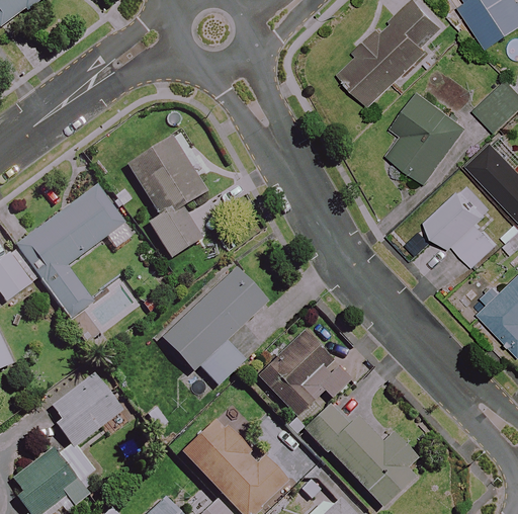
[(0,0),(0,26),(1,28),(39,0),(0,0)]
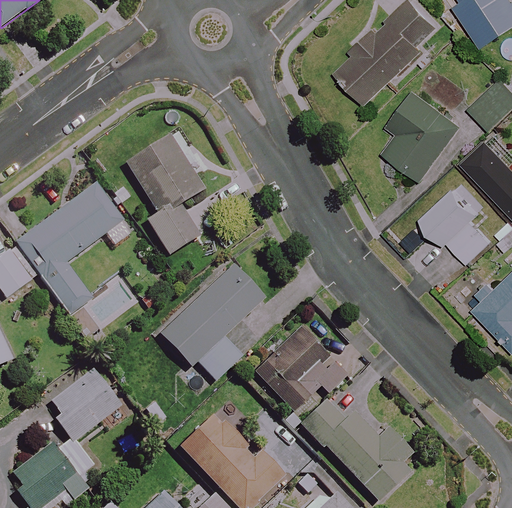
[(440,25),(418,0),(410,0),(336,68),(366,101),(424,48),(419,44),(440,25)]
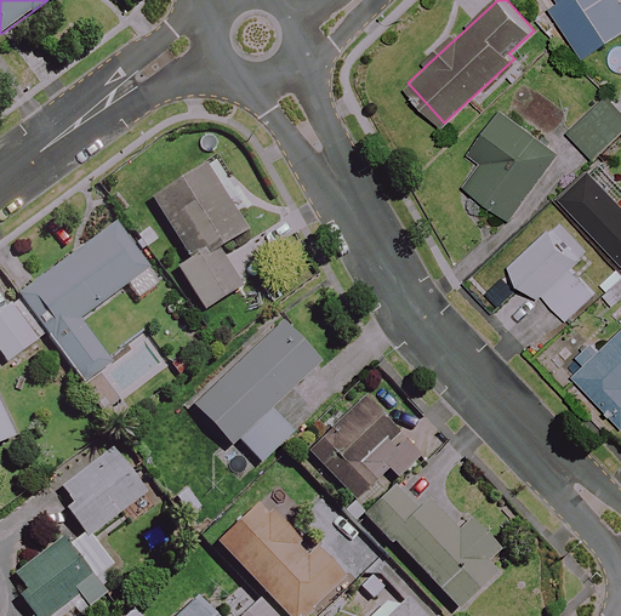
[(558,0),(551,5),(586,56),(620,30),(620,0),(558,0)]
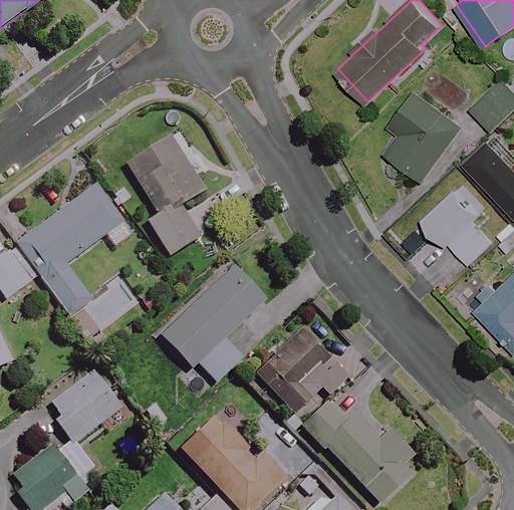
[(513,108),(513,88),(504,78),(473,106),(493,129),(513,108)]
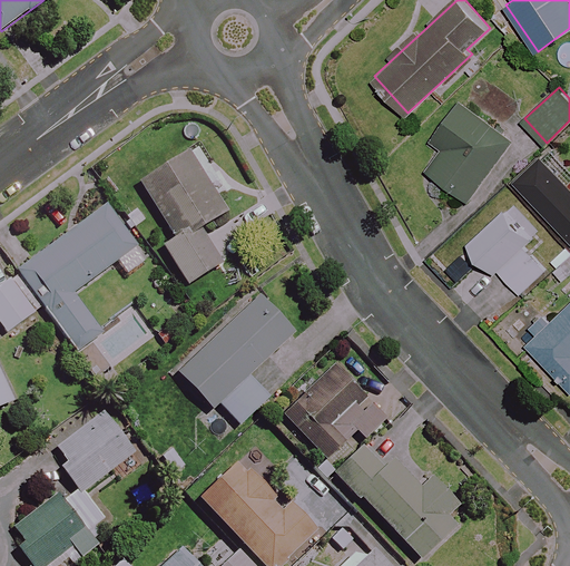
[(516,139),(464,101),(435,140),(445,148),(431,168),(471,199),(516,139)]
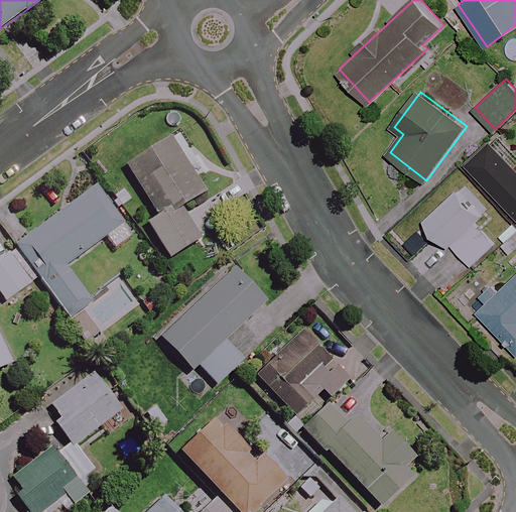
[(196,174),(172,136),(127,162),(158,214),(148,220),(170,256),(201,238),(180,205),(213,185),(203,169),(196,174)]
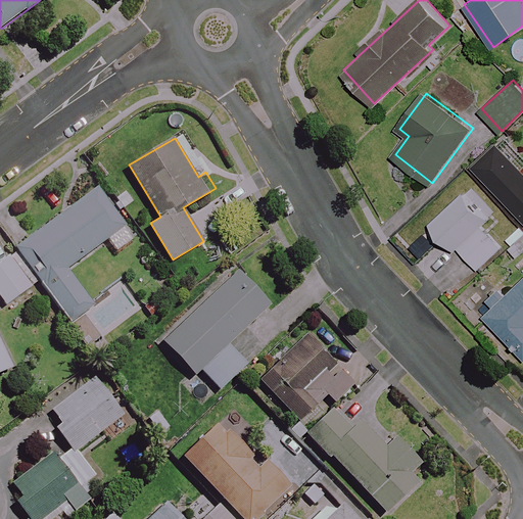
[(522,169),(501,144),(475,166),(522,220),(522,169)]
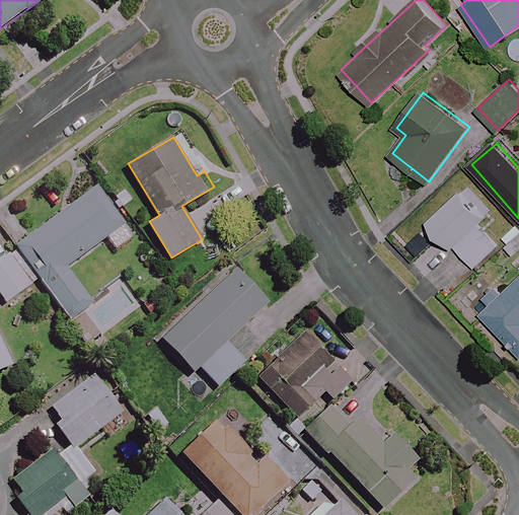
[(133,234),(98,187),(18,243),(72,318),(94,302),(68,265),(107,236),(116,247),(133,234)]
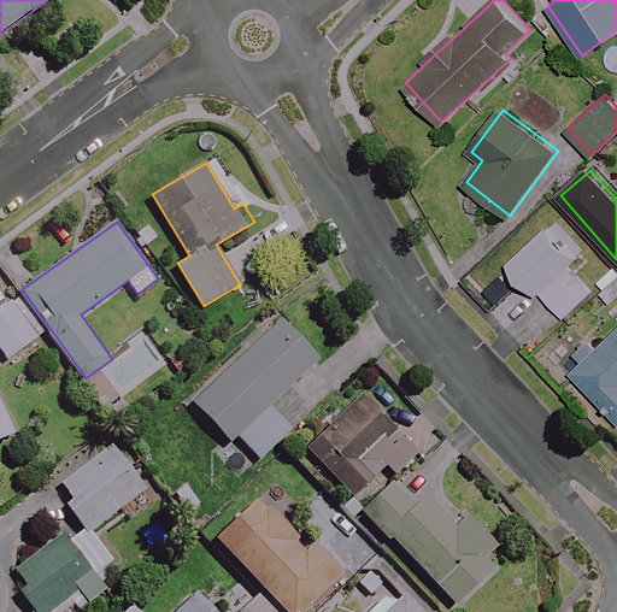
[(579,254),(548,223),(509,262),(539,293),(541,290),(565,315),(593,288),(569,264),(579,254)]
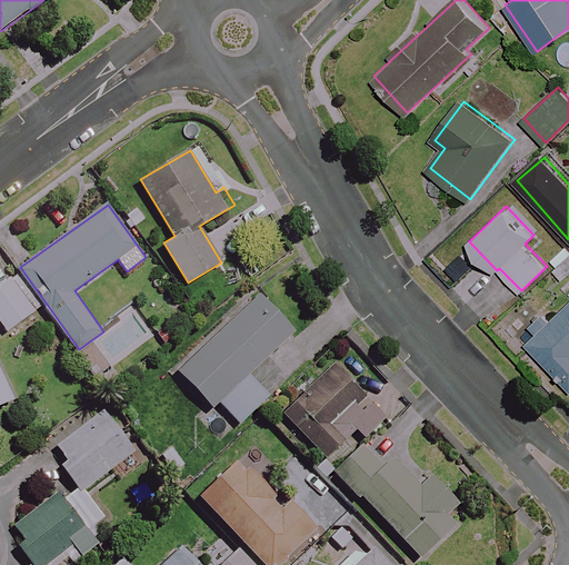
[(36,308),(13,275),(0,284),(0,319),(7,328),(36,308)]
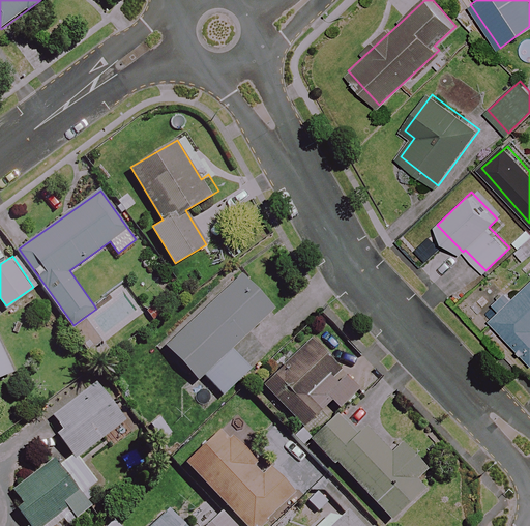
[(273,310),(241,274),(166,344),(199,379),(204,374),(223,392),(252,364),(234,346),(273,310)]
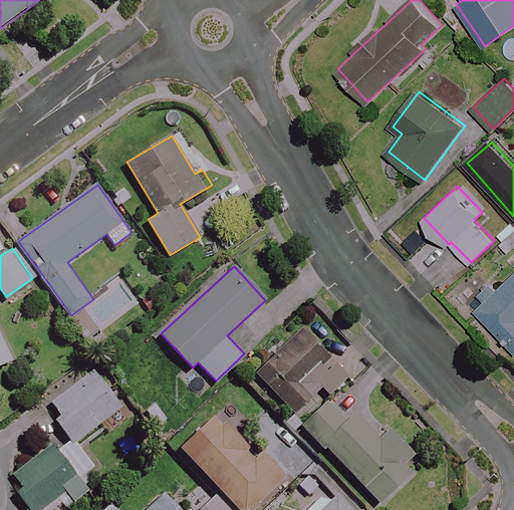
[(513,272),(500,286),(495,281),(483,293),(488,299),(478,308),(513,346),(513,272)]
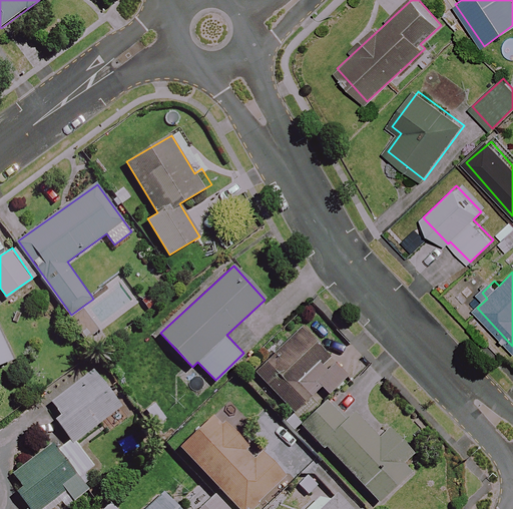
[(294,413),(311,397),(321,387),(328,395),(351,372),(305,324),(254,372),(294,413)]
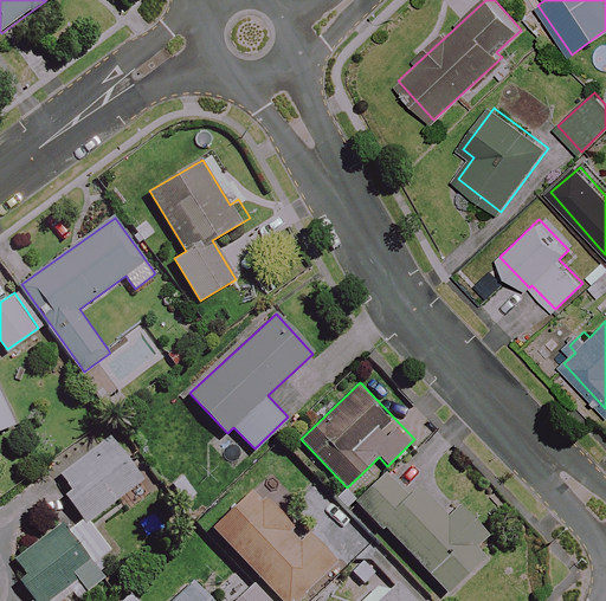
[(0,430),(14,424),(0,393),(0,430)]
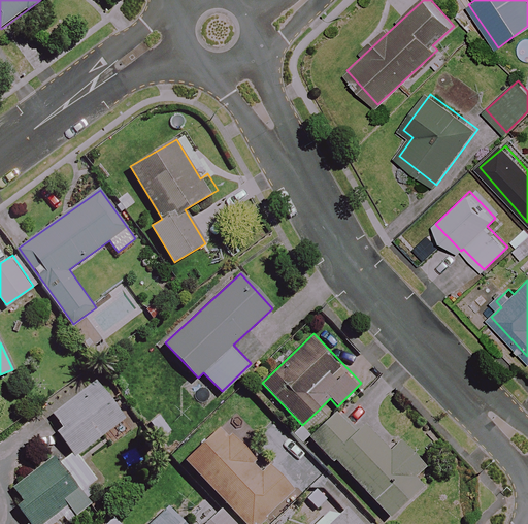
[(124,417),(96,380),(53,413),(62,425),(57,429),(75,454),(124,417)]
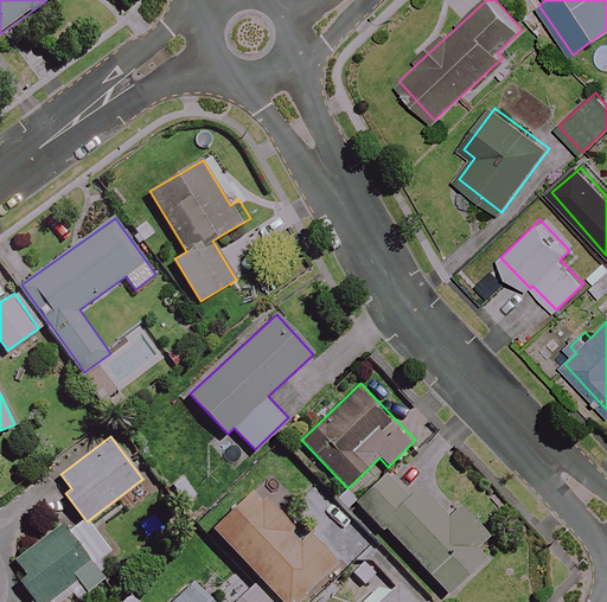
[(410,493),(388,471),(358,501),(448,593),(497,544),(460,507),(448,519),(416,487),(410,493)]
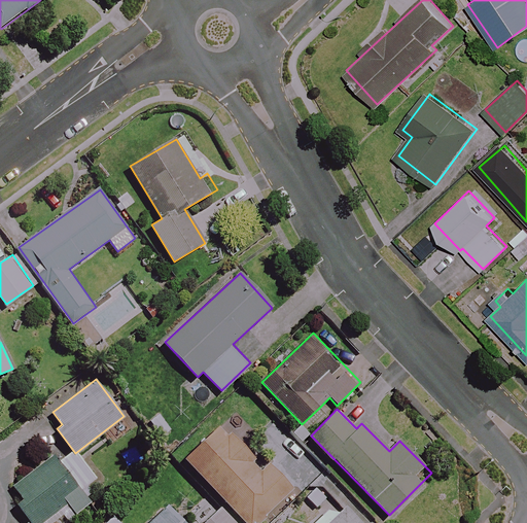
[(264,465),(223,423),(186,458),(247,522),(255,522),(292,488),(267,461),(264,465)]
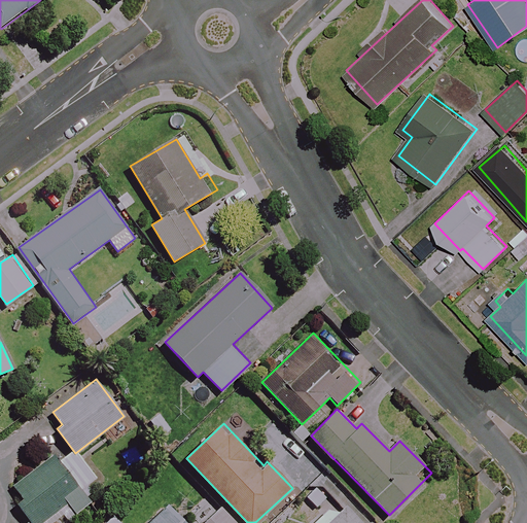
[(95,479),(73,452),(61,461),(54,453),(13,485),(24,498),(18,503),(30,520),(25,522),(42,522),(68,503),(75,514),(92,501),(81,489),(95,479)]
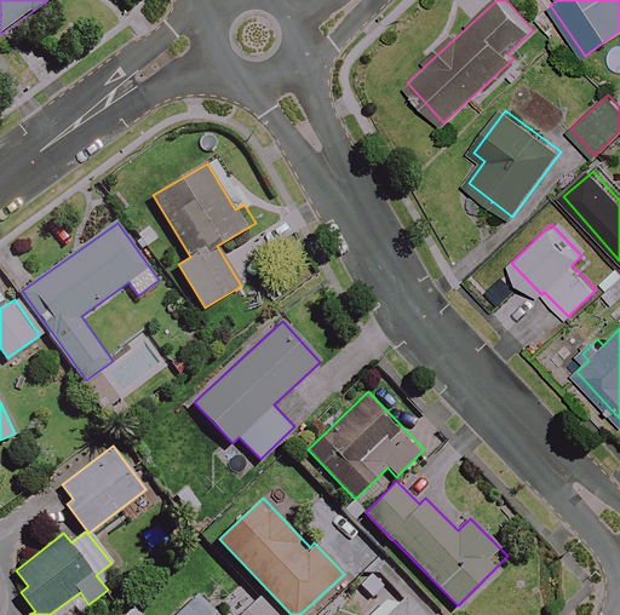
[(211,614),(195,597),(176,614),(211,614)]
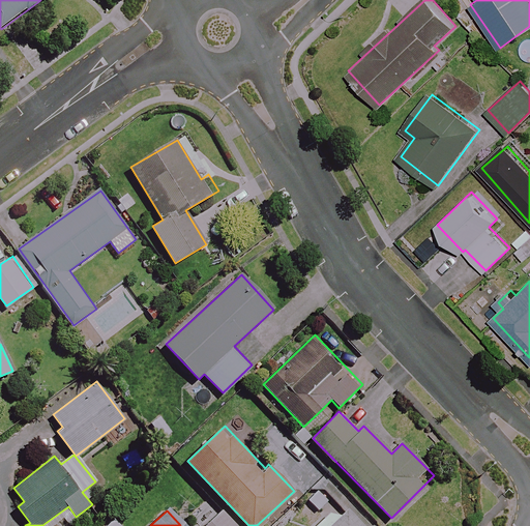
[(237,525),(223,510),(207,525),(237,525)]
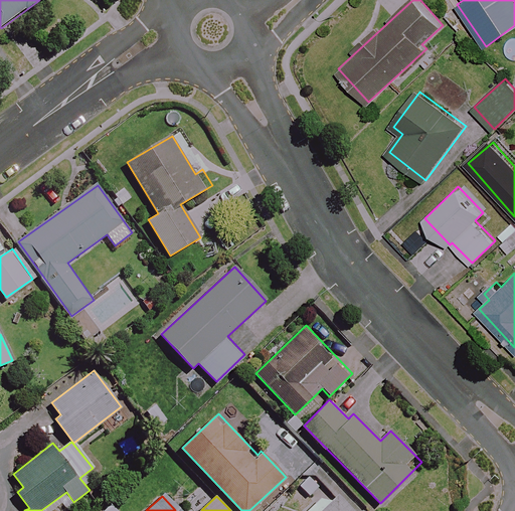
[(351,510),(338,496),(327,506),(319,498),(304,510),(351,510)]
